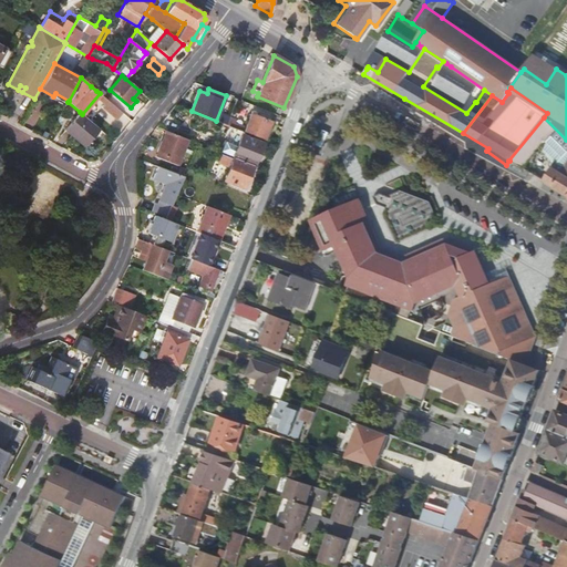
[(124,113),(109,101),(105,104),(109,107),(107,110),(119,120),(124,113)]
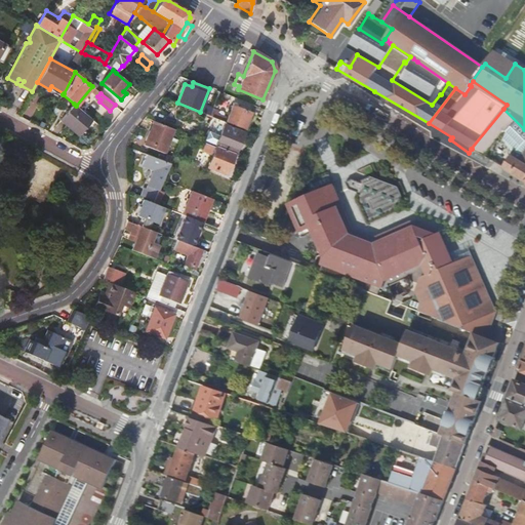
[(76,106),(74,104),(59,121),(78,136),(92,120),(76,106)]
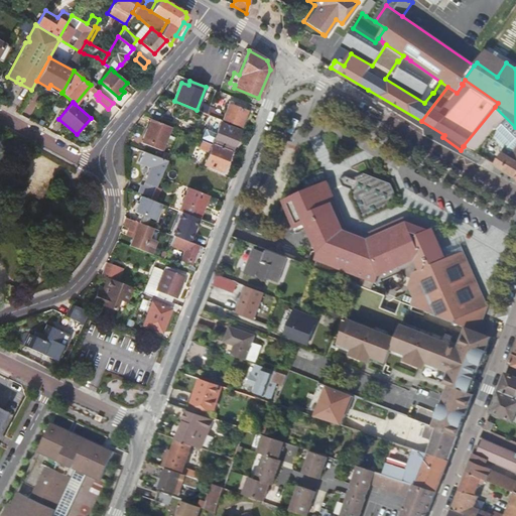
[(203,104),(201,111),(208,114),(211,107),(203,104)]
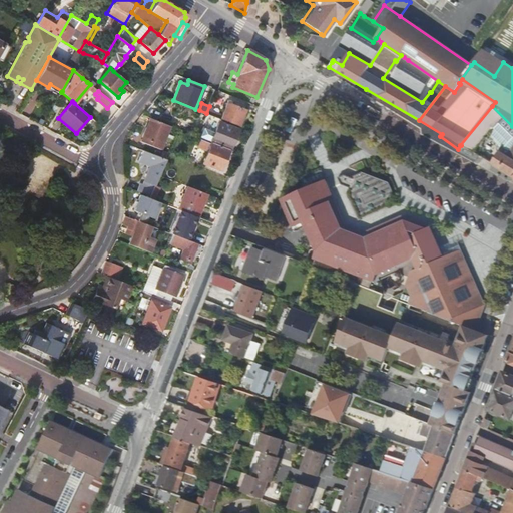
[(227,103),(221,119),(239,126),(246,110),(227,103)]
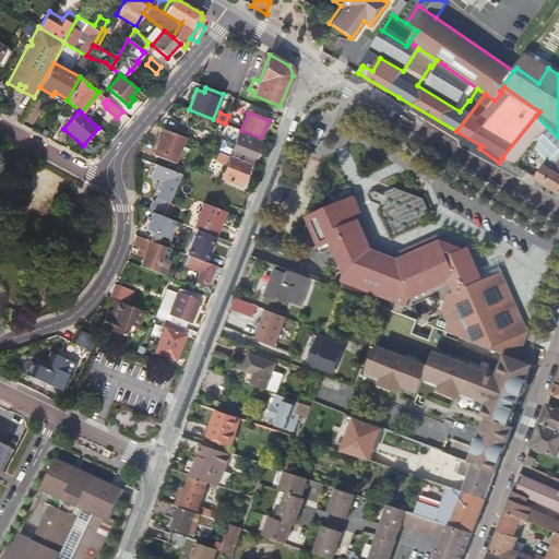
[(558,138),(536,116),(501,158),(502,158),(514,166),(535,139),(538,142),(536,145),(535,147),(535,149),(535,151),(535,152),(546,162),(535,178),(558,191),(558,138)]
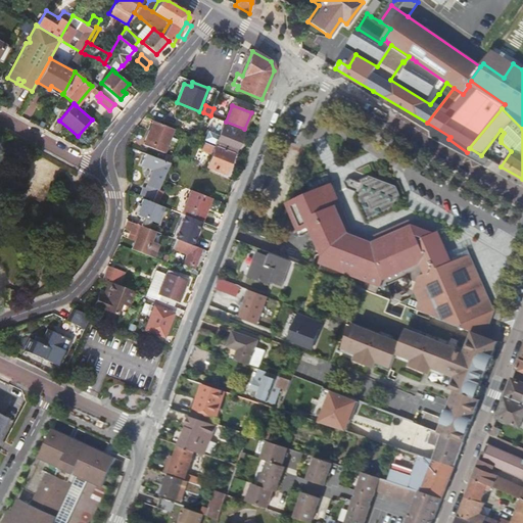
[(225,122),(214,116),(204,141),(216,145),(235,152),(235,153),(238,145),(240,141),(243,132),(224,125),(225,122)]
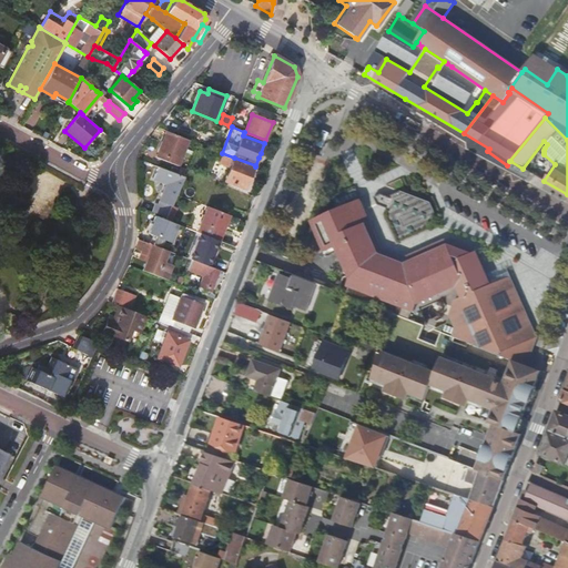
[(188,139),(166,131),(156,158),(178,165),(188,139)]
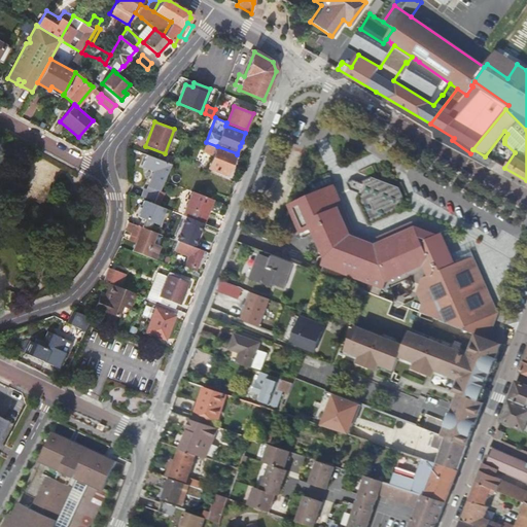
[(237,153),(217,146),(217,147),(205,143),(204,146),(206,147),(204,151),(213,155),(209,168),(227,175),(237,153)]
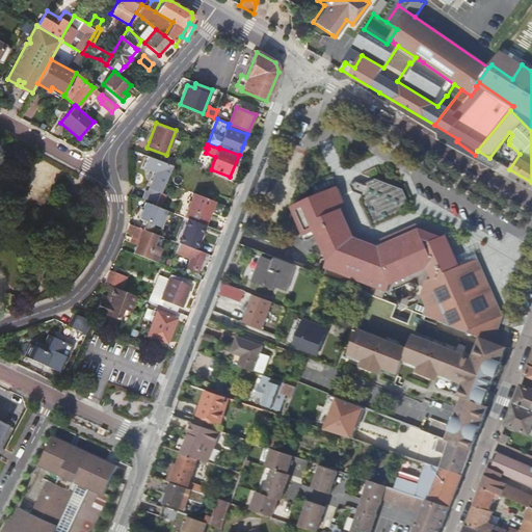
[(173,165),(148,156),(143,167),(156,171),(148,191),(144,190),(141,197),(155,204),(165,182),(173,165)]
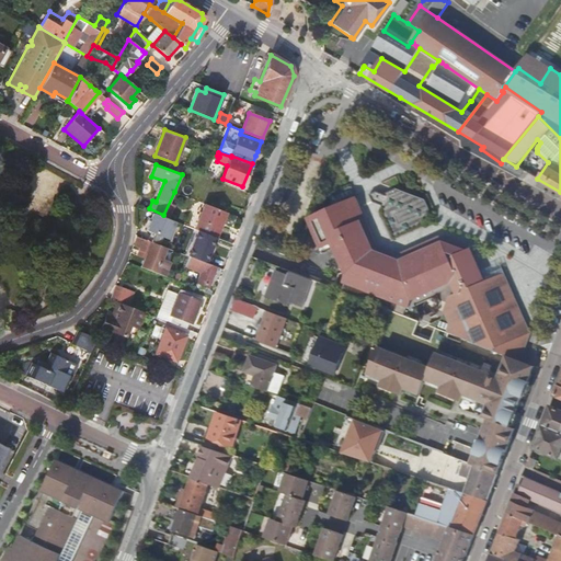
[(376,192),(369,194),(373,203),(374,203),(378,205),(376,210),(390,242),(392,243),(426,229),(424,222),(428,208),(425,199),(396,189),(391,191),(386,193),(385,195),(376,192)]
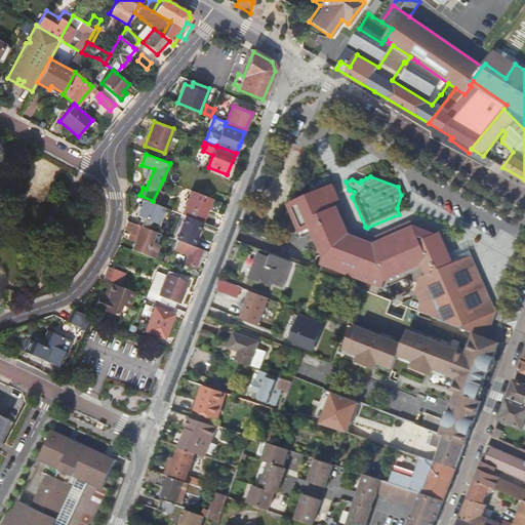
[(333,185),(289,203),(303,233),(311,229),(323,257),(321,264),(323,265),(319,273),(377,295),(381,287),(382,288),(386,281),(422,265),(435,259),(423,236),(419,238),(418,234),(400,227),(371,239),(369,243),(352,236),(354,232),(333,185)]
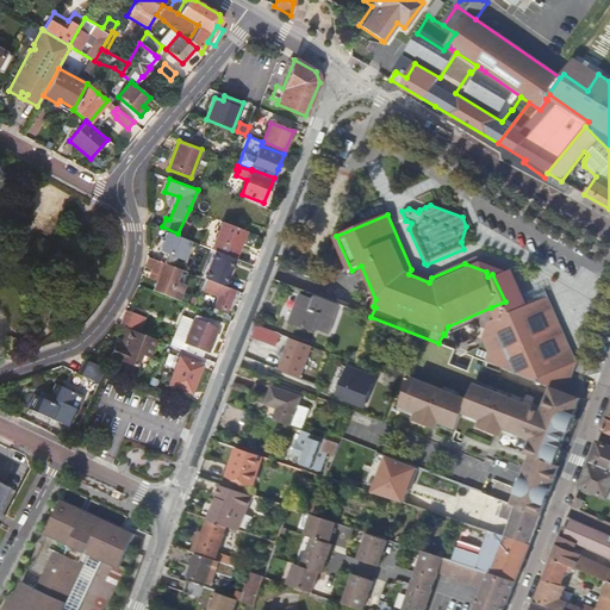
[(236,217),(234,226),(246,231),(249,222),(236,217)]
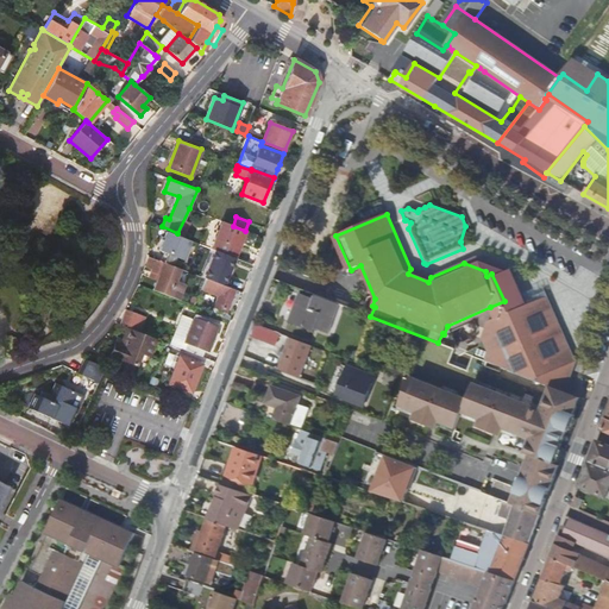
[(224,221),(213,218),(208,230),(219,233),(224,221)]
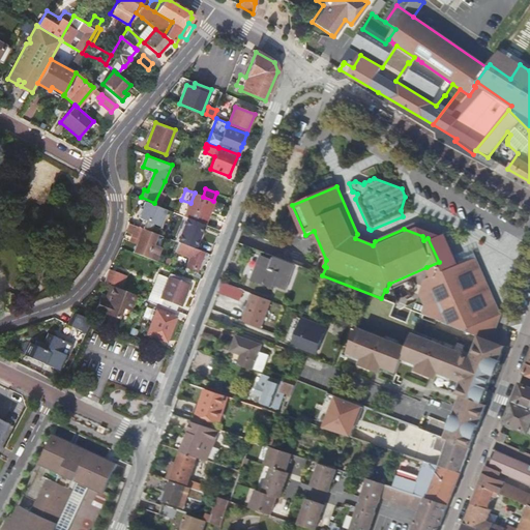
[(203,197),(195,193),(190,203),(185,217),(186,217),(205,225),(214,201),(213,201),(203,197)]
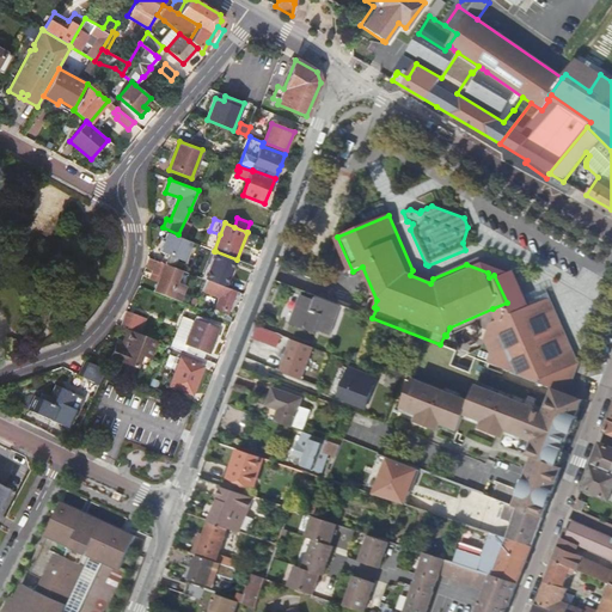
[(177,237),(167,232),(160,251),(184,261),(193,243),(177,237)]
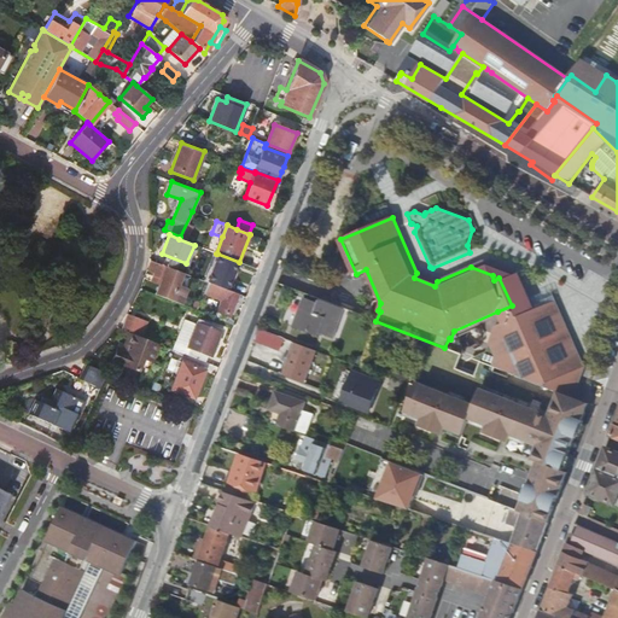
[(239,262),(217,254),(207,281),(208,283),(227,290),(239,262)]
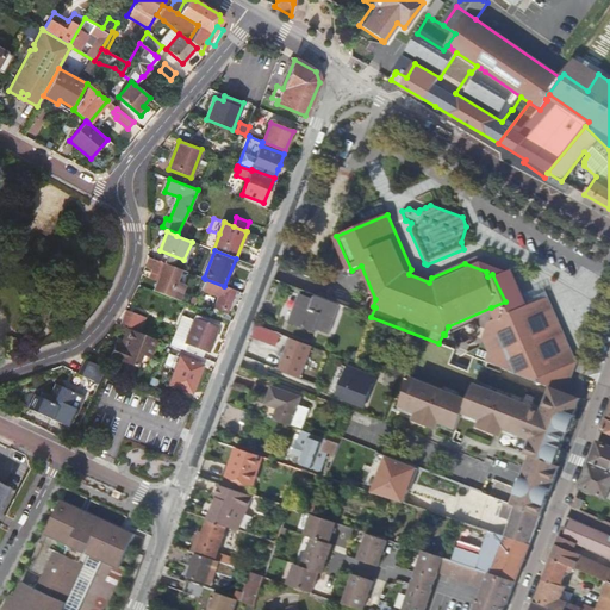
[(178,268),(147,255),(144,267),(151,269),(150,272),(157,275),(156,280),(153,290),(178,300),(182,287),(180,286),(181,282),(174,279),(178,268)]
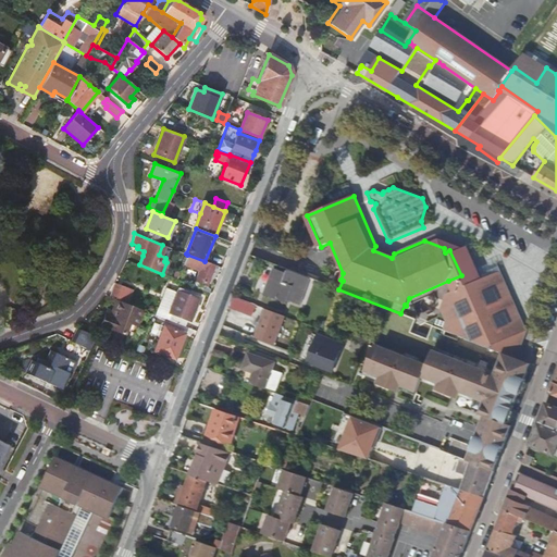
[(448,281),(452,286),(480,275),(468,248),(434,236),(424,240),(444,248),(445,252),(449,250),(461,275),(448,281)]
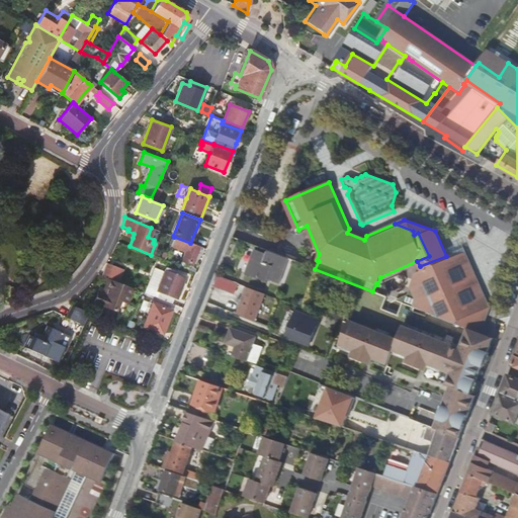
[(366,236),(349,229),(347,233),(364,240),(366,236)]
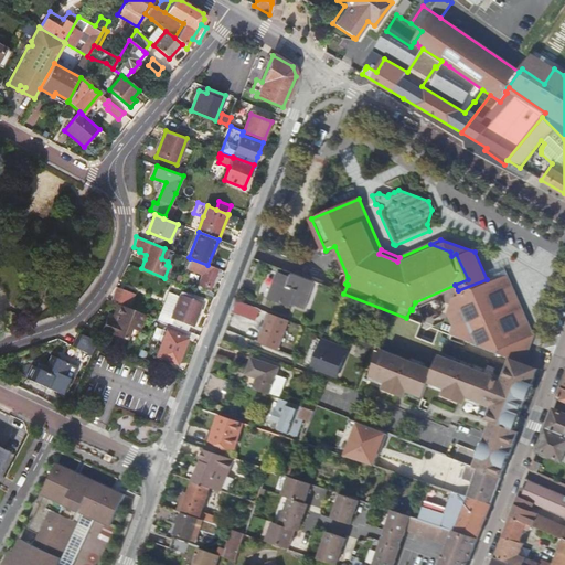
[(208,265),(190,258),(185,269),(202,275),(198,284),(210,289),(217,269),(208,265)]
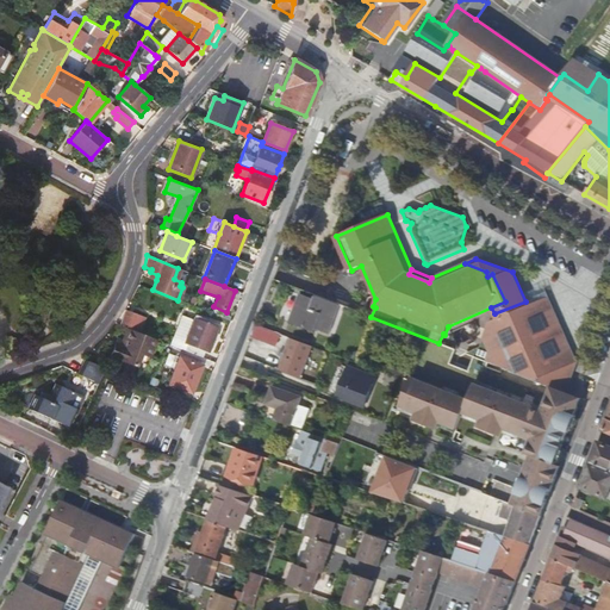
[(340,305),(315,296),(313,299),(299,293),(293,309),(281,305),(278,315),(290,319),(288,321),(316,331),(316,329),(329,334),(340,305)]
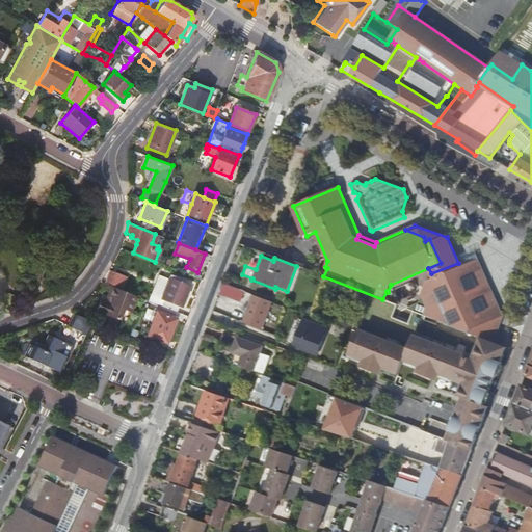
[(458,263),(431,273),(433,278),(426,282),(421,295),(427,308),(424,316),(481,338),(494,343),(504,317),(477,256),(458,263)]
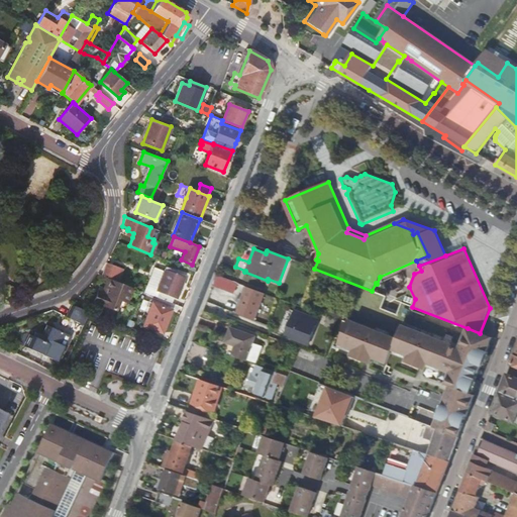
[(106,263),(101,276),(107,278),(117,282),(122,270),(106,263)]
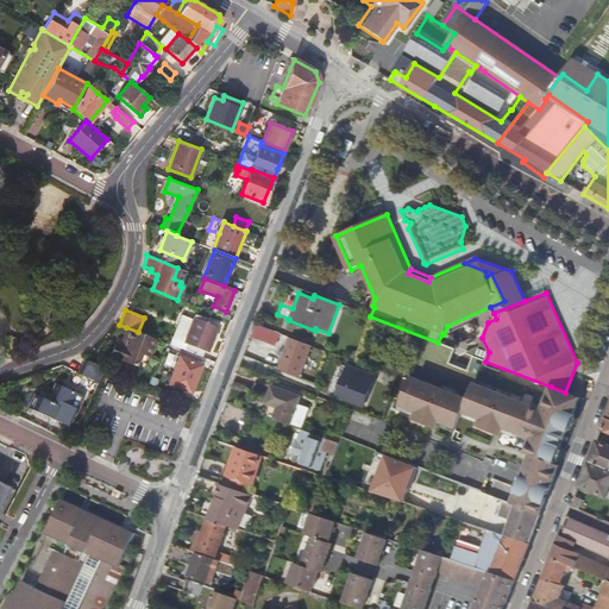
[(174,337),(186,340),(194,319),(183,314),(179,326),(177,326),(174,337)]
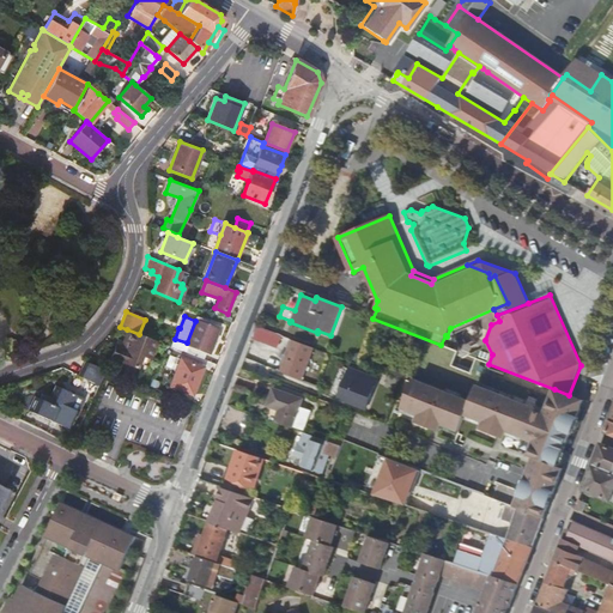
[(190,345),(187,353),(204,359),(207,352),(210,353),(218,329),(210,326),(211,322),(196,317),(195,321),(187,343),(186,344),(190,345)]
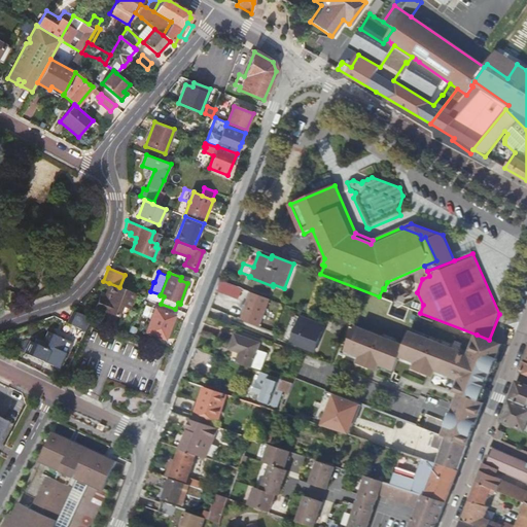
[(240,299),(245,288),(223,279),(218,290),(240,299)]
